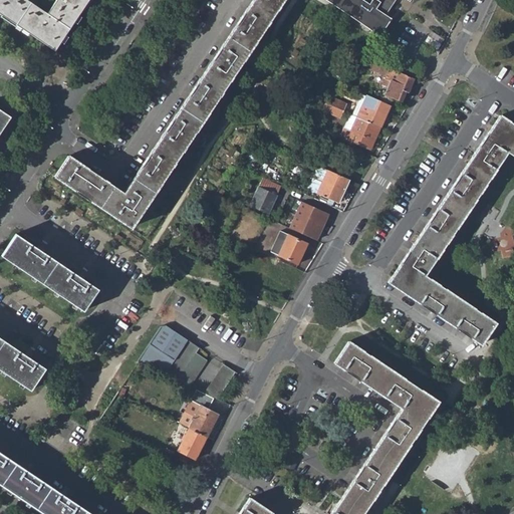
[(0,0),(0,14),(57,53),(92,0),(60,0),(49,16),(25,0),(0,0)]
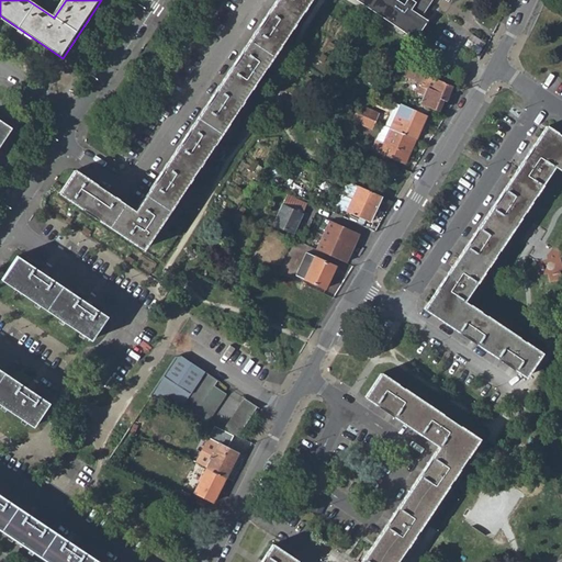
[(227,123),(310,0),(277,0),(134,212),(75,172),(59,194),(142,250),(227,123)]
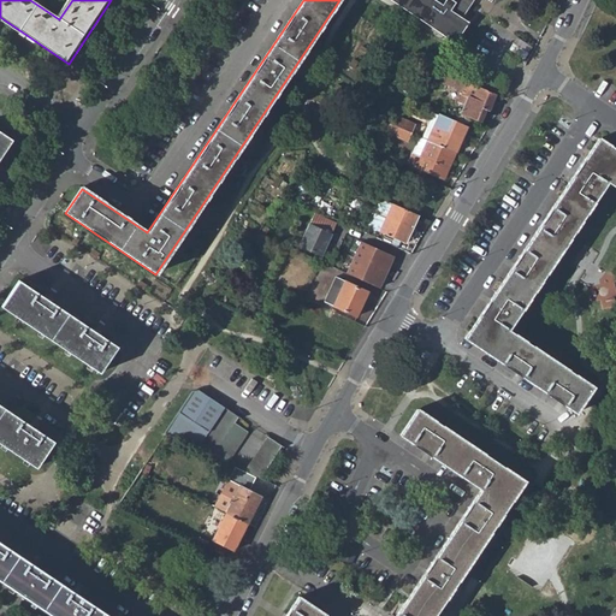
[(391,0),(455,45),(469,22),(462,17),(472,0),(490,0),(491,0),(490,0),(391,0)]
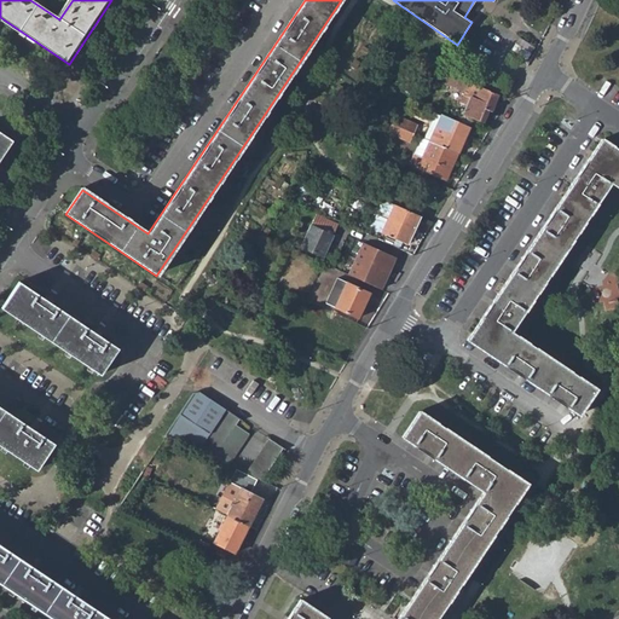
[(458,77),(455,87),(468,93),(467,97),(470,98),(464,113),(482,121),(489,110),(491,111),(498,94),(467,81),(458,77)]
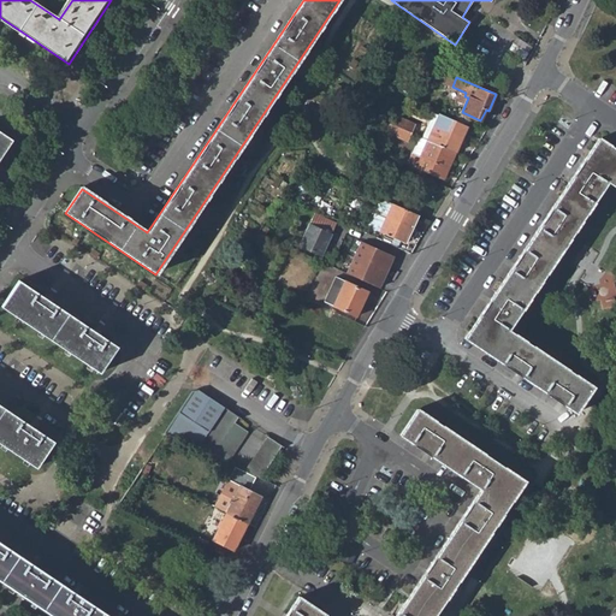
[(432,129),(427,140),(455,152),(467,126),(439,114),(432,129)]
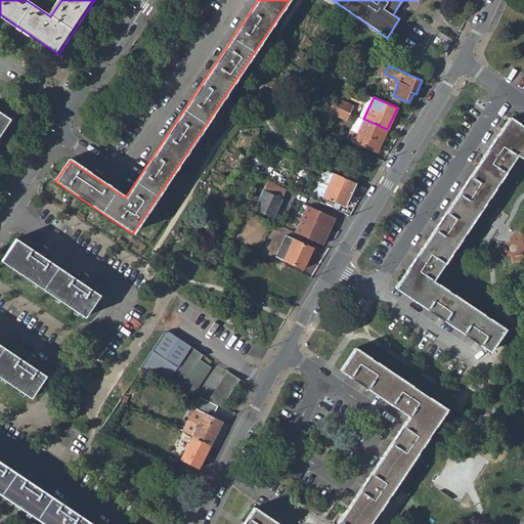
[(339,99),(336,106),(339,108),(350,113),(353,105),(339,99)]
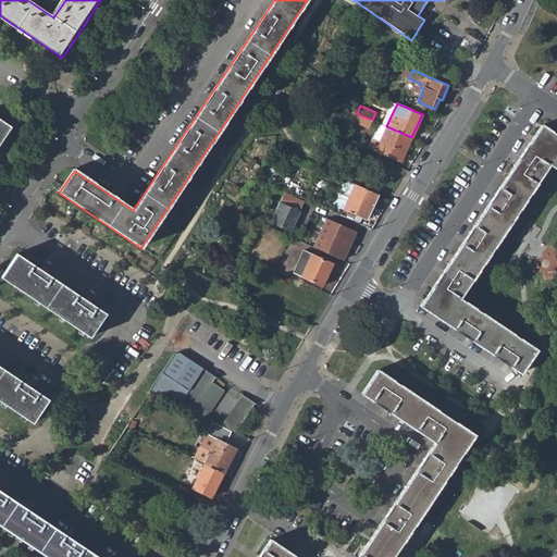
[(353,111),(346,125),(354,128),(357,123),(360,115),(357,113),(353,111)]
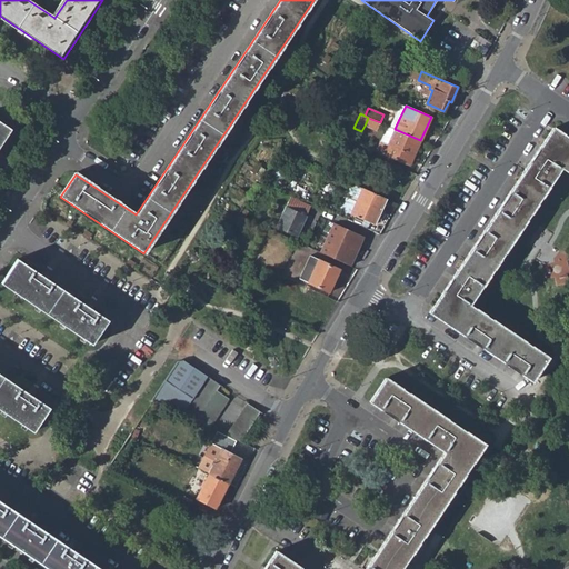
[(395,117),(390,127),(395,129),(399,119),(395,117)]
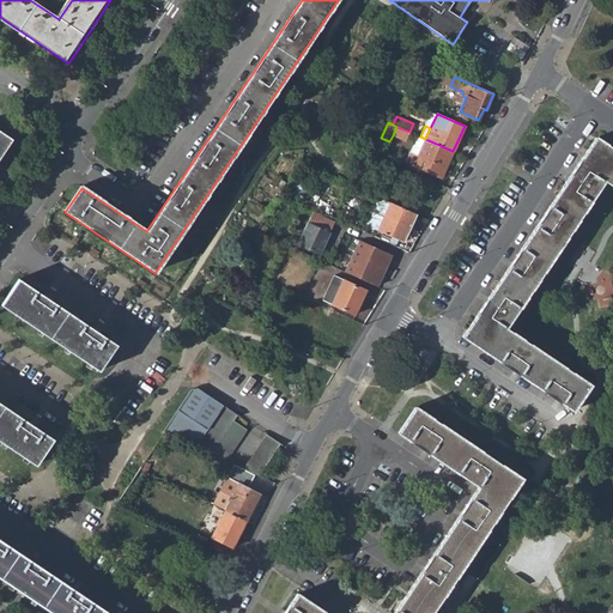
[(396,127),(393,135),(406,141),(410,132),(396,127)]
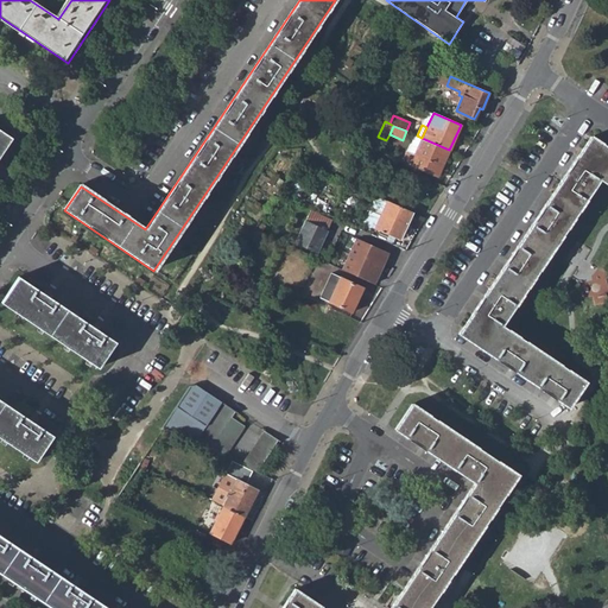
[(0,163),(14,141),(0,132),(0,163)]
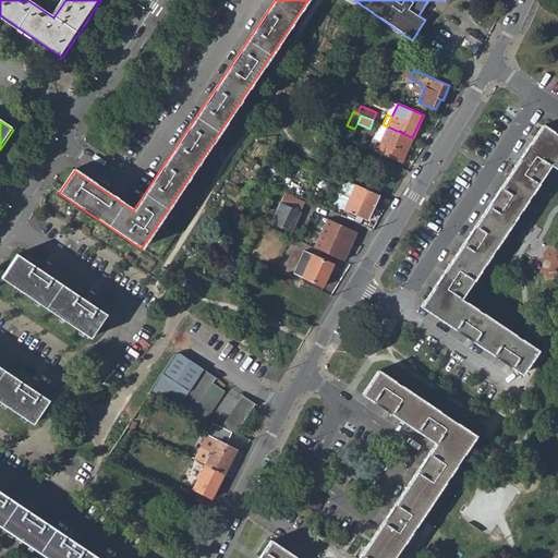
[(383,124),(376,140),(380,142),(387,126),(383,124)]
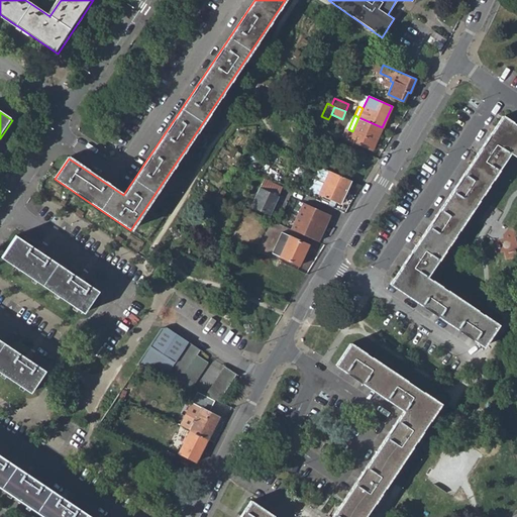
[(346,128),(342,136),(373,149),(382,127),(358,117),(352,131),(348,129),(346,128)]
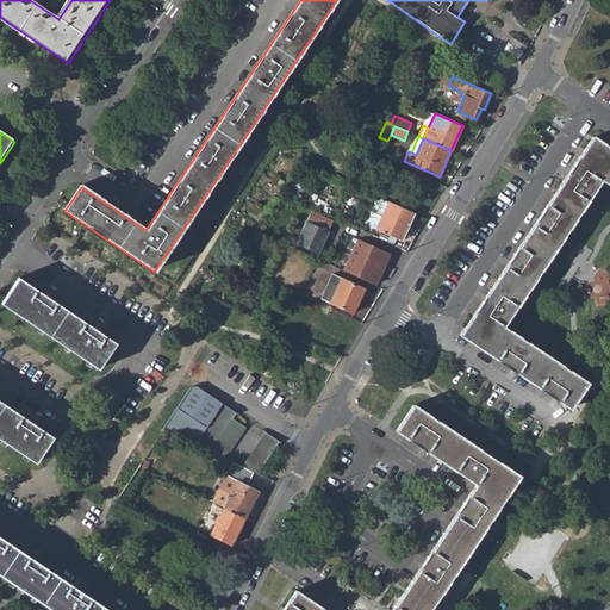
[(603,181),(609,186),(609,151),(592,141),(462,337),(568,410),(589,385),(505,327),(603,181)]
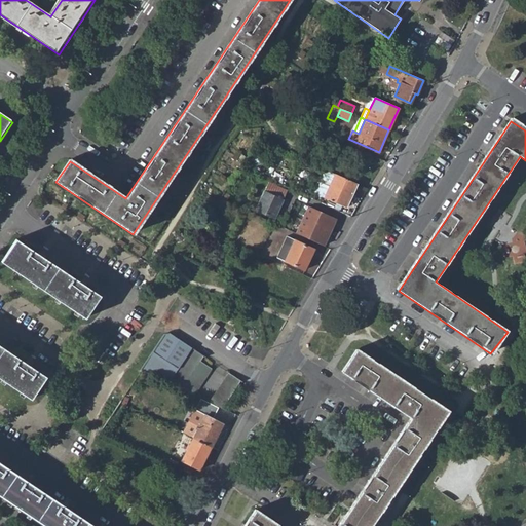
[(335,174),(325,197),(346,208),(358,183),(335,174)]
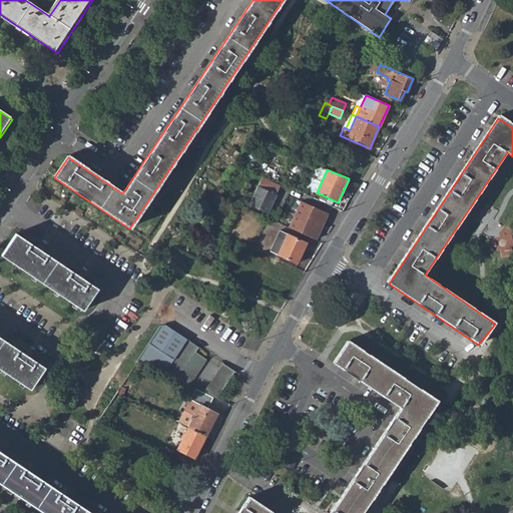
[(255,191),(249,204),(268,212),(273,202),(280,186),(263,177),(255,191)]
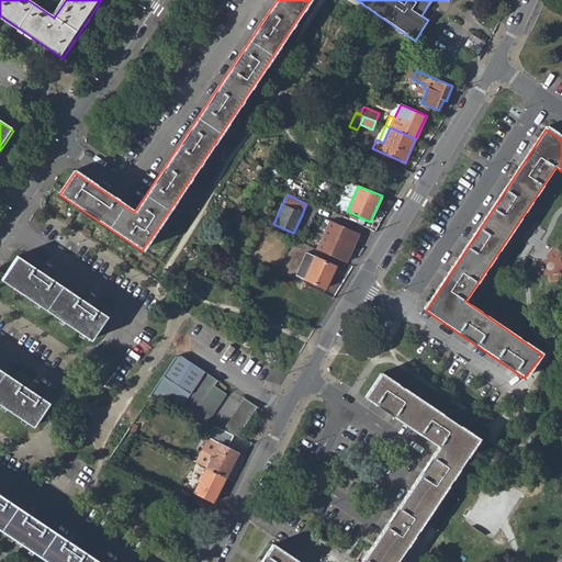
[(329,220),(323,234),(352,248),(359,234),(329,220)]
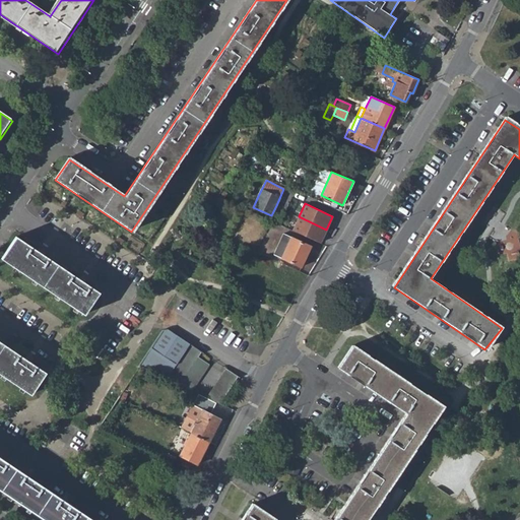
[(276,205),(271,215),(278,219),(283,208),(276,205)]
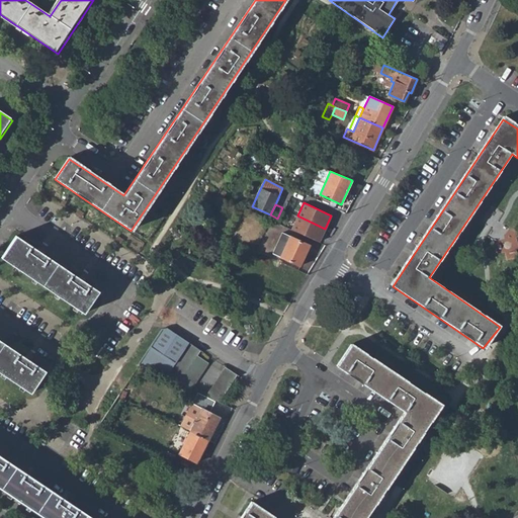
[(297,216),(291,230),(319,242),(325,229),(297,216)]
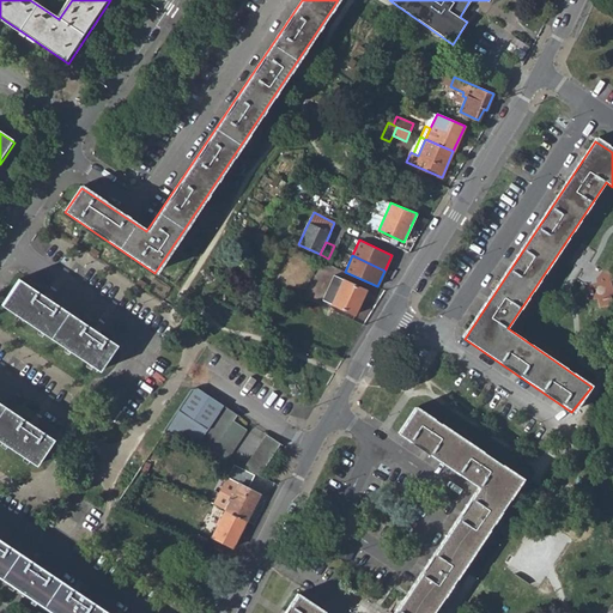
[(339,278),(328,302),(332,304),(344,280),(339,278)]
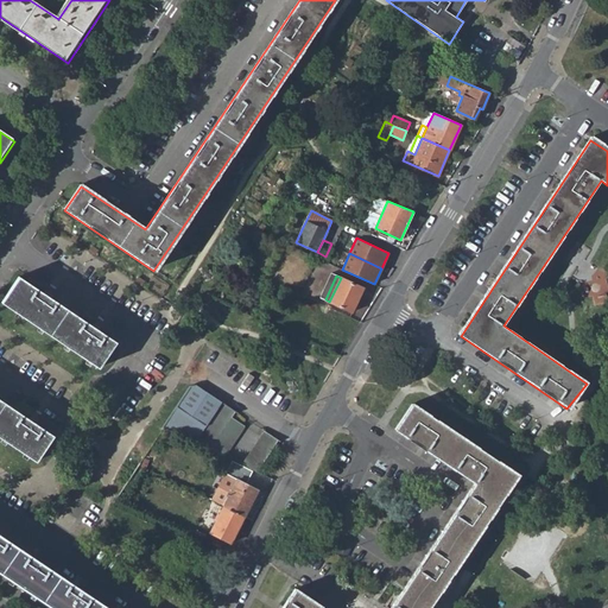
[(341,278),(329,302),(353,312),(363,287),(341,278)]
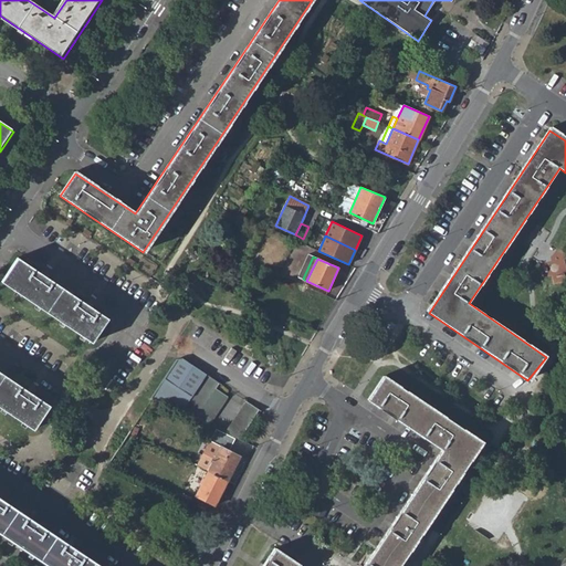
[(96,346),(111,322),(22,261),(6,284),(96,346)]
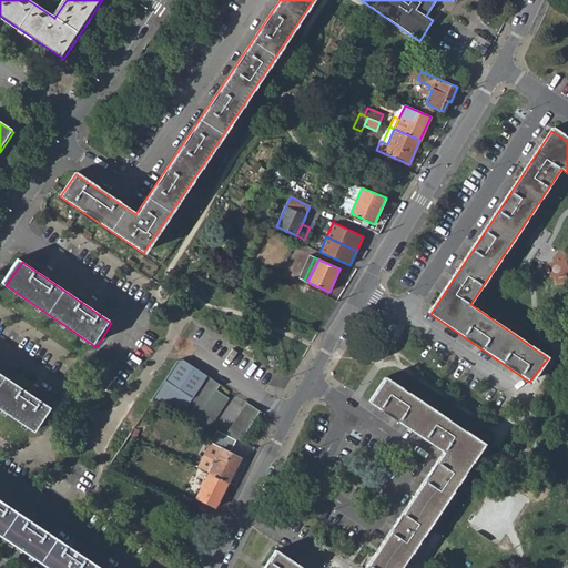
[(178,362),(151,401),(164,406),(190,366),(182,361),(178,362)]
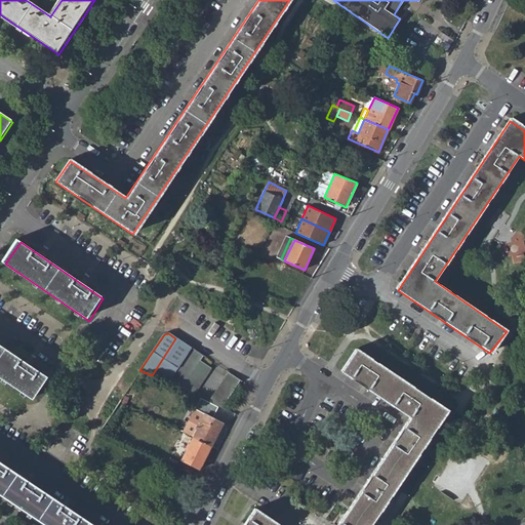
[(0,377),(36,401),(50,378),(0,346),(0,377)]
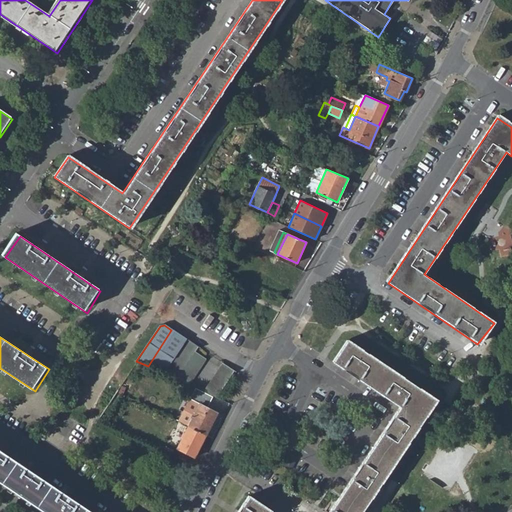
[(185,338),(163,373),(188,384),(205,358),(193,351),(197,346),(185,338)]
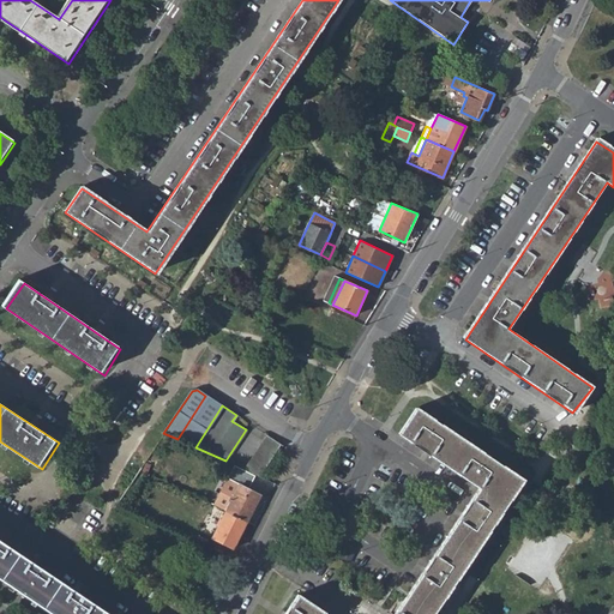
[(431,613),(518,481),(414,410),(397,435),(476,489),(392,613),(431,613)]
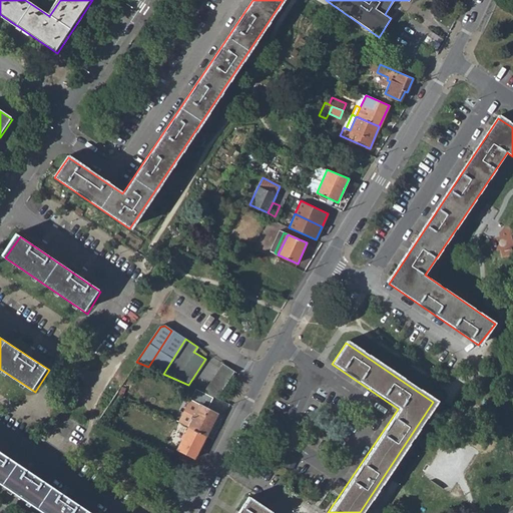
[(222,363),(203,392),(216,398),(233,371),(222,363)]
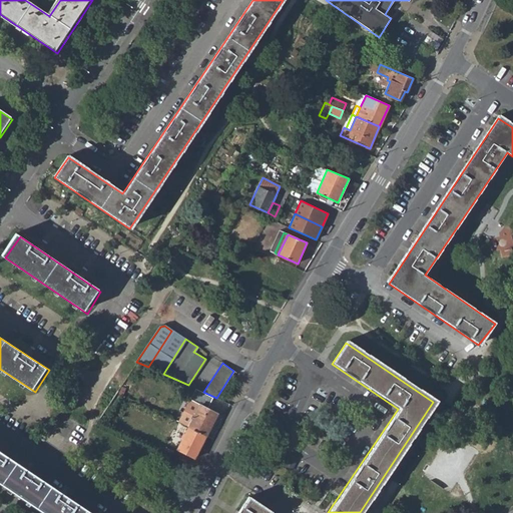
[(192,419),(188,427),(206,436),(217,413),(200,404),(195,414),(193,413),(191,418),(192,419)]
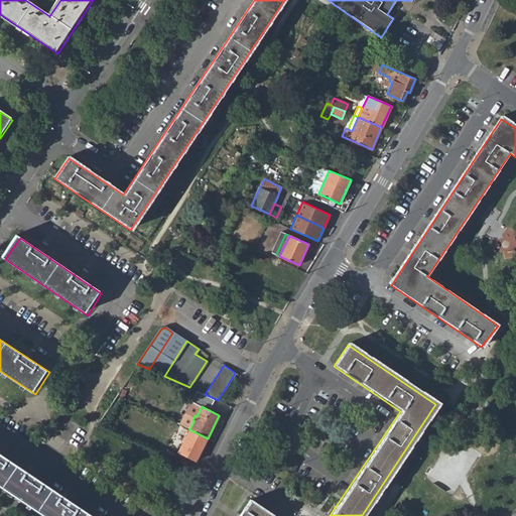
[(183,442),(178,452),(197,461),(208,438),(189,429),(185,437),(183,437),(181,442),(183,442)]
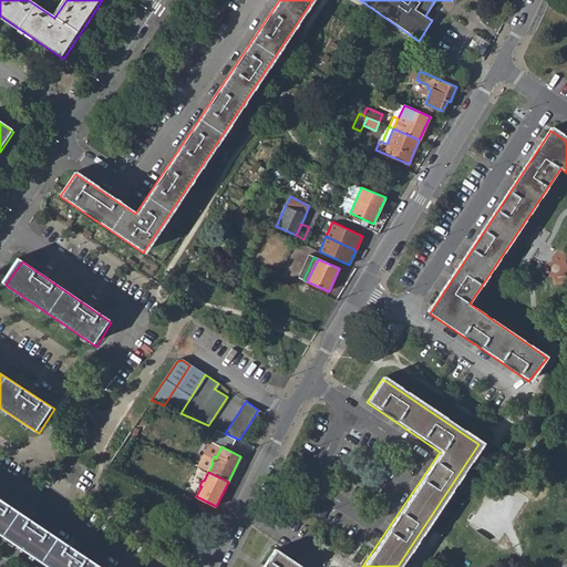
[(0,535),(48,566),(98,566),(0,501),(0,535)]
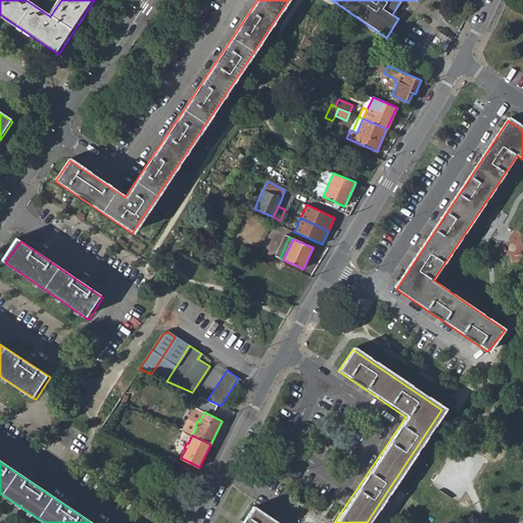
[(277,522),(258,510),(249,522),(277,522)]
